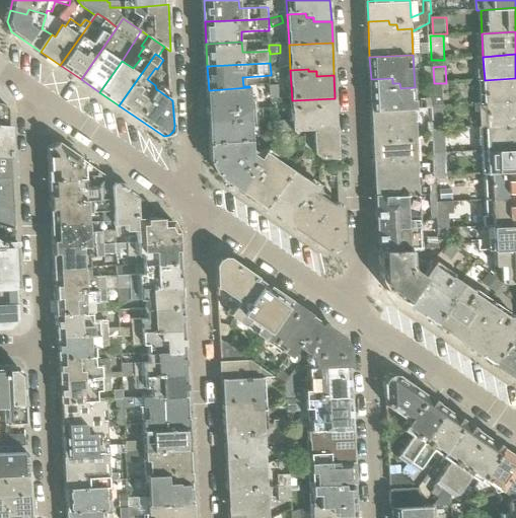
[(416,108),(415,87),(400,88),(399,83),(392,83),(392,78),(371,79),(372,111),(416,108)]
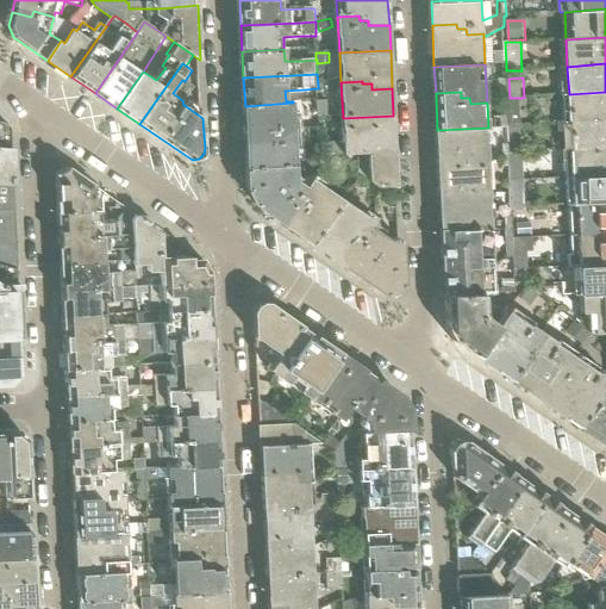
[(569,120),(605,117),(605,92),(569,94),(570,113),(553,115),(553,122),(569,120)]
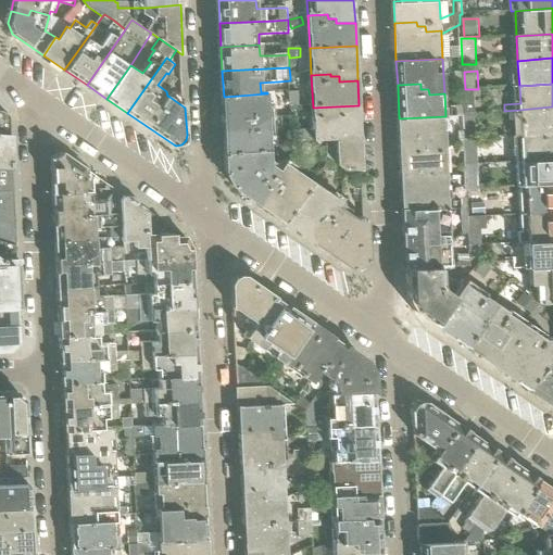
[(475,90),(465,91),(466,114),(476,114),(475,90)]
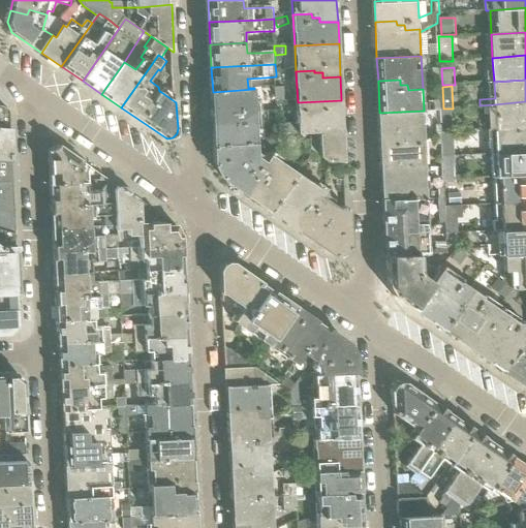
[(286,101),(285,87),(277,88),(277,101),(286,101)]
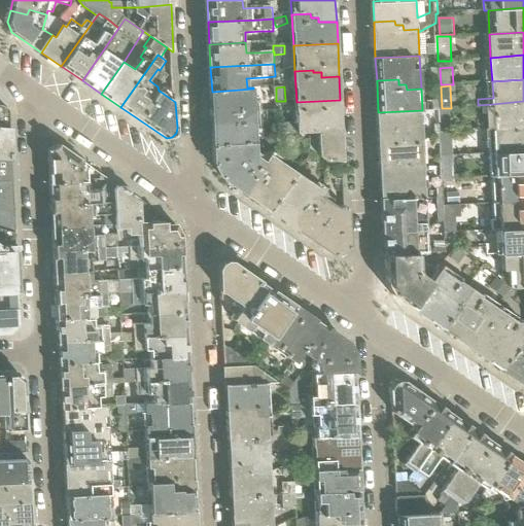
[(253,89),(212,92),(213,126),(214,146),(256,144),(256,142),(255,134),(259,134),(258,113),(258,110),(258,102),(253,103),(253,89)]
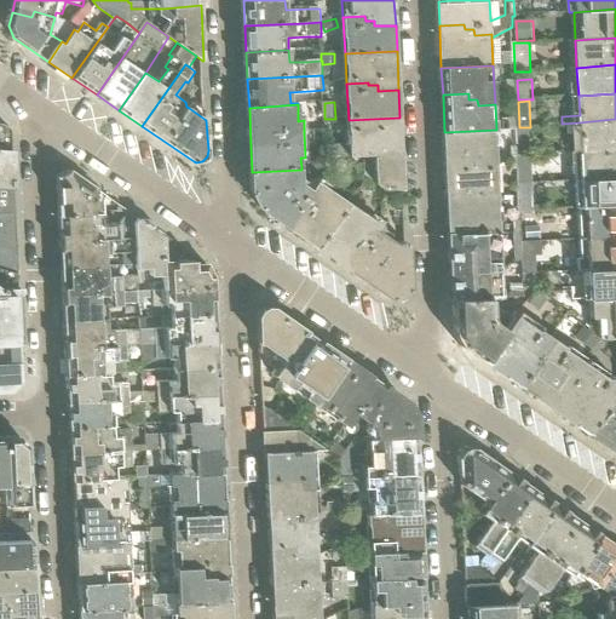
[(372,155),(402,153),(399,118),(349,120),(350,145),(327,145),(328,156),(344,155),(344,156),(357,156),(372,155)]
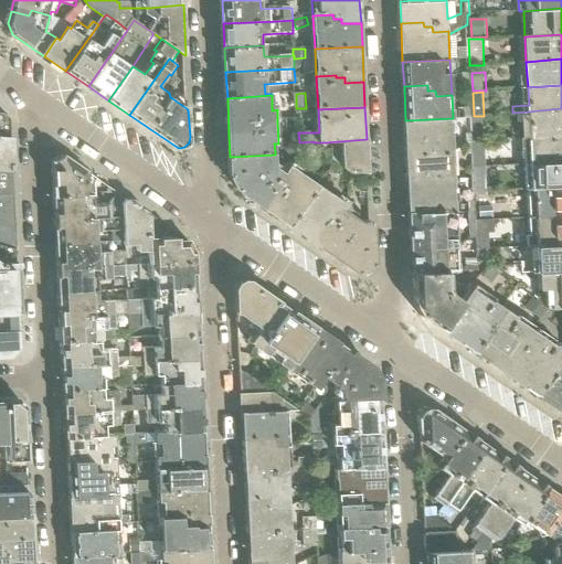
[(472,118),(473,117),(472,107),(459,108),(459,119),(472,118)]
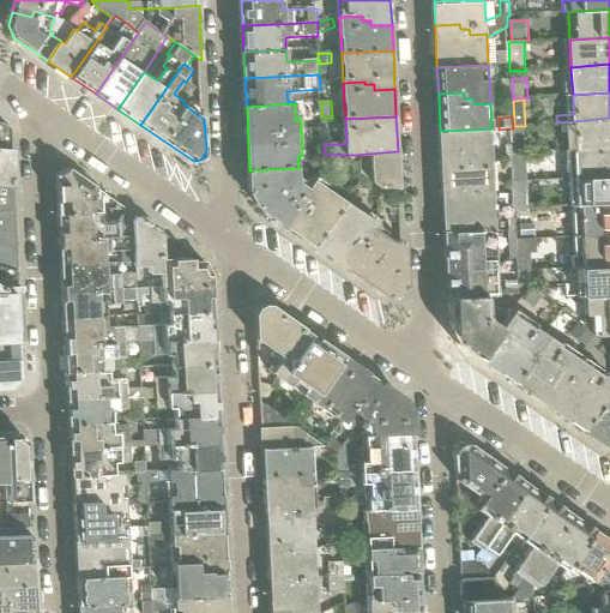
[(574,130),(575,151),(609,149),(609,118),(573,121),(574,130)]
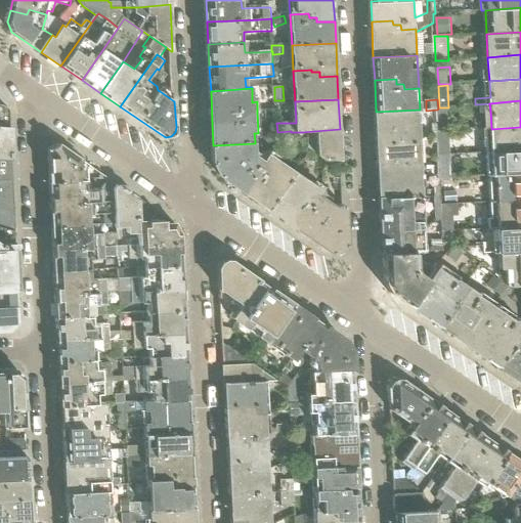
[(0,155),(13,157),(10,111),(3,105),(0,104),(0,155)]
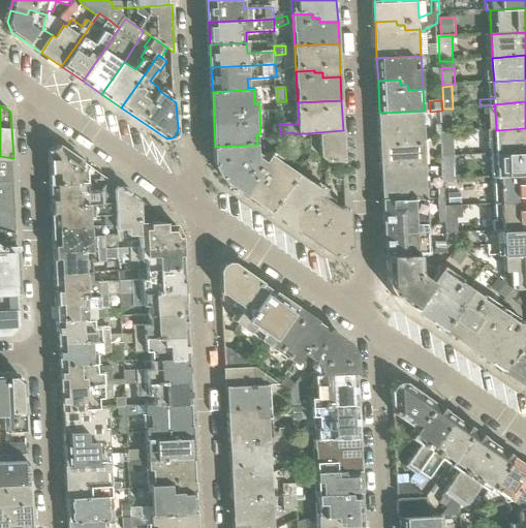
[(441,111),(442,124),(442,133),(454,133),(452,109),(442,110),(441,111)]
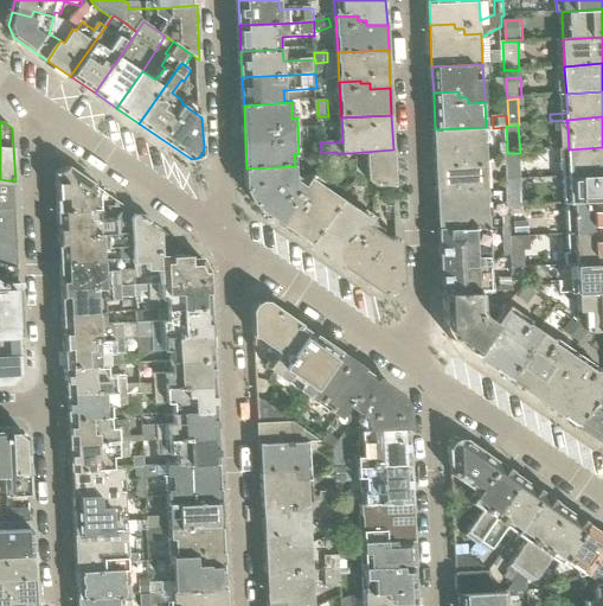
[(487,163),(486,127),(435,129),(436,155),(461,153),(461,159),(470,158),(470,164),(487,163)]
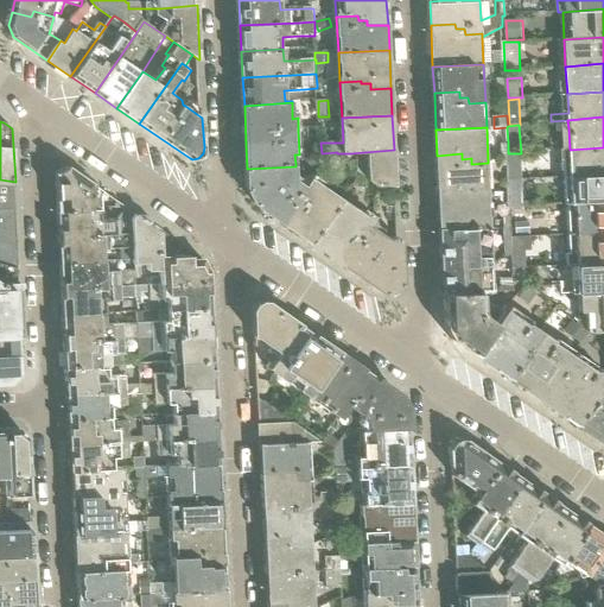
[(571,177),(603,174),(603,147),(570,150),(571,177)]
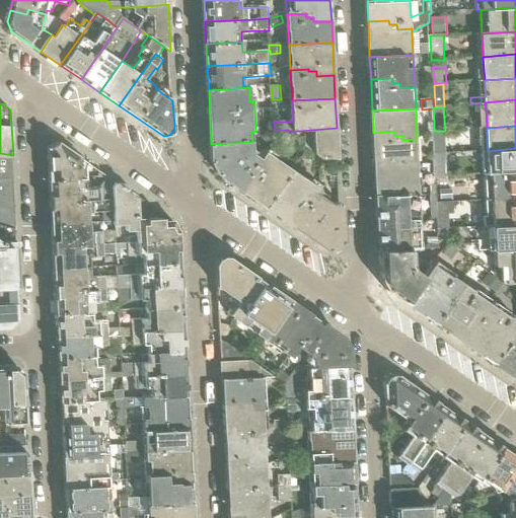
[(338,159),(337,128),(311,130),(312,137),(315,137),(316,156),(322,160),(324,159),(338,159)]
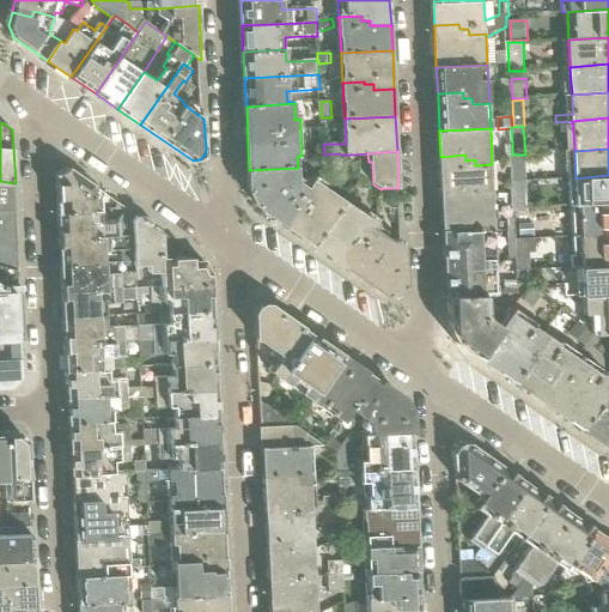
[(440,157),(443,195),(494,193),(493,165),(492,164),(475,165),(475,159),(466,161),(466,155),(440,157)]
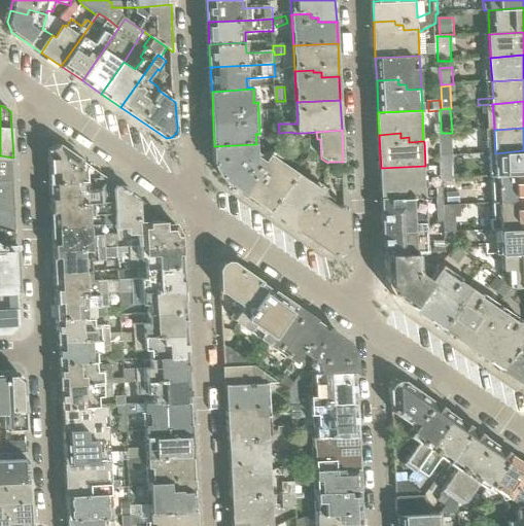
[(442,156),(454,155),(453,133),(452,133),(441,133),(441,144),(442,156)]
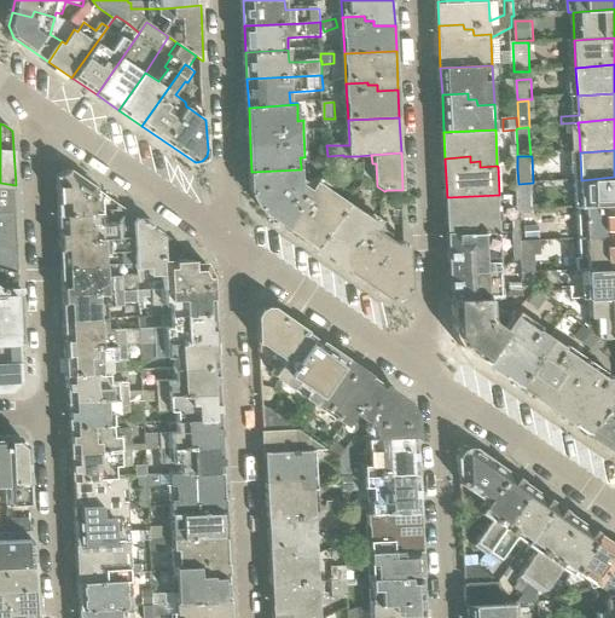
[(61,215),(105,213),(105,202),(103,200),(105,195),(67,167),(58,177),(61,215)]
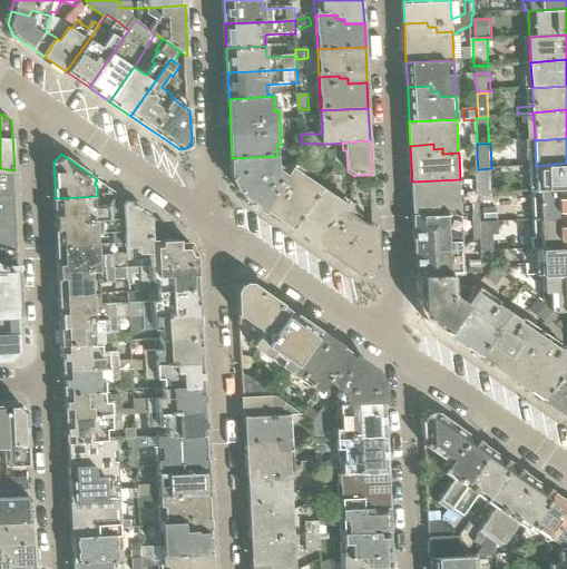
[(277,156),(232,158),(233,178),(241,192),(266,209),(296,231),(325,189),(323,188),(294,168),(291,166),(286,174),(277,168),(277,156)]
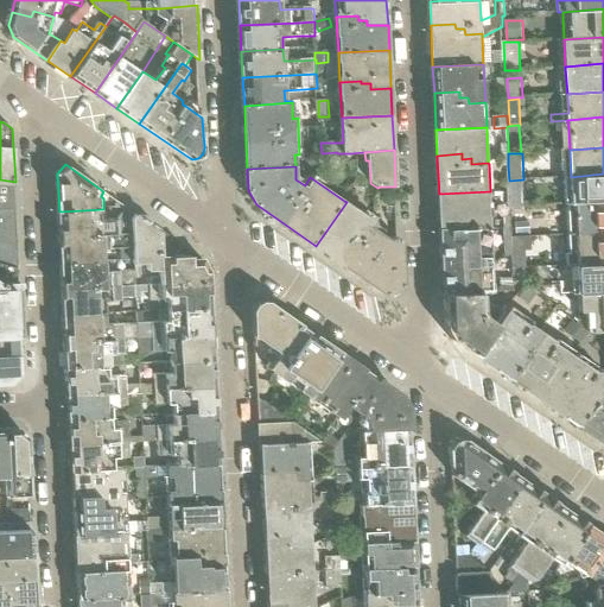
[(567,204),(603,202),(603,174),(571,177),(572,200),(566,200),(567,204)]
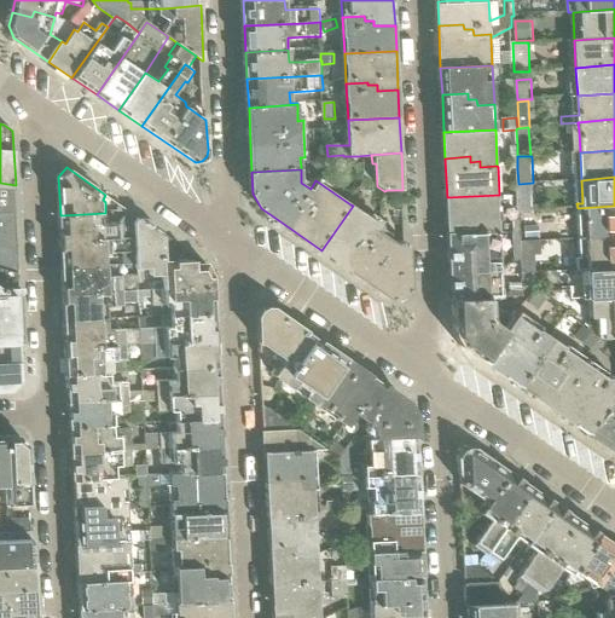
[(533,183),(518,184),(520,213),(534,213),(533,184),(533,183)]
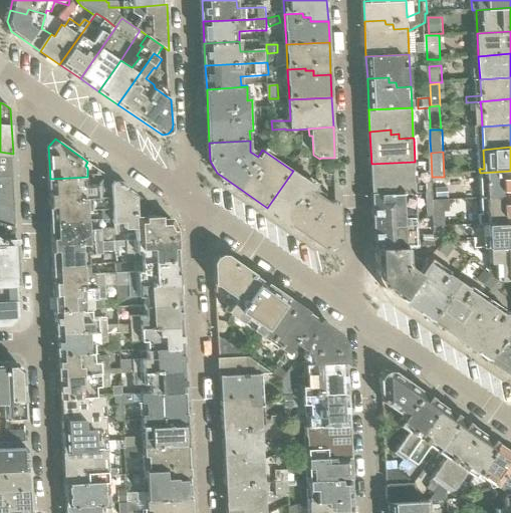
[(416,193),(415,162),(371,164),(372,195),(416,193)]
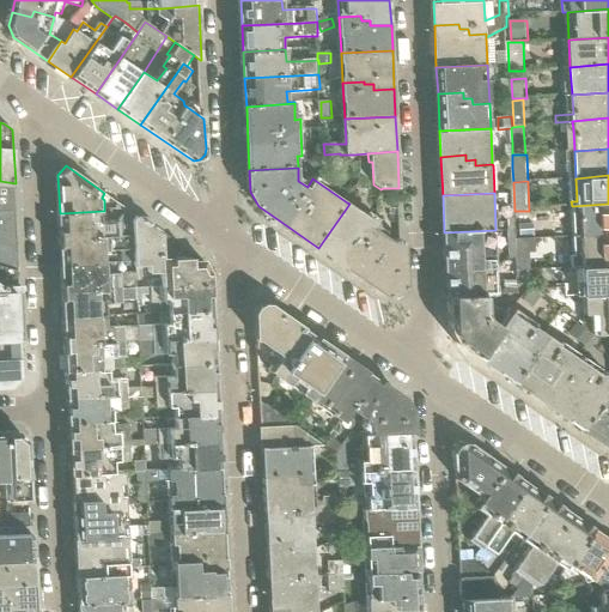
[(0,214),(17,214),(16,200),(0,198),(0,214)]
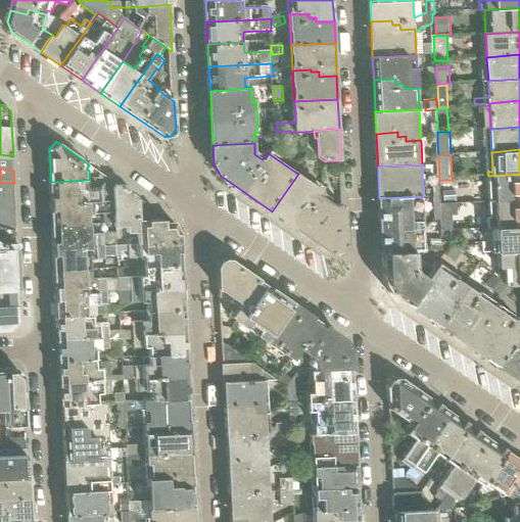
[(298,174),(272,211),(298,229),(332,252),(345,246),(343,205),(334,205),(322,196),(320,194),(323,190),(313,183),(298,174)]
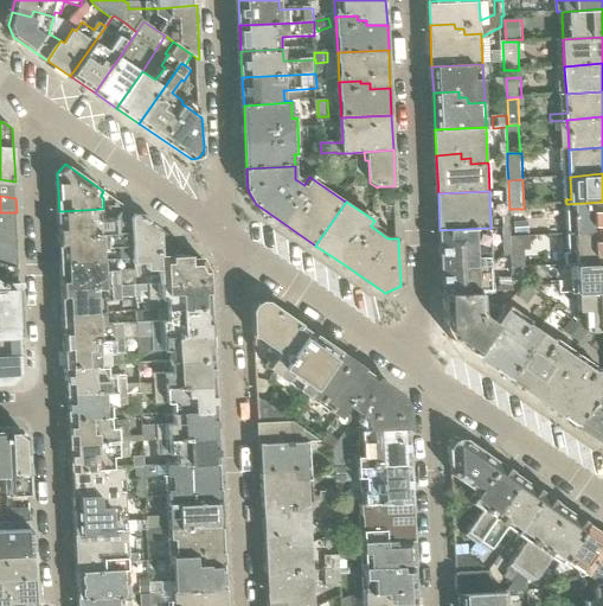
[(566,210),(568,234),(602,230),(602,202),(566,204),(552,205),(551,205),(552,214),(564,214),(564,210),(566,210)]
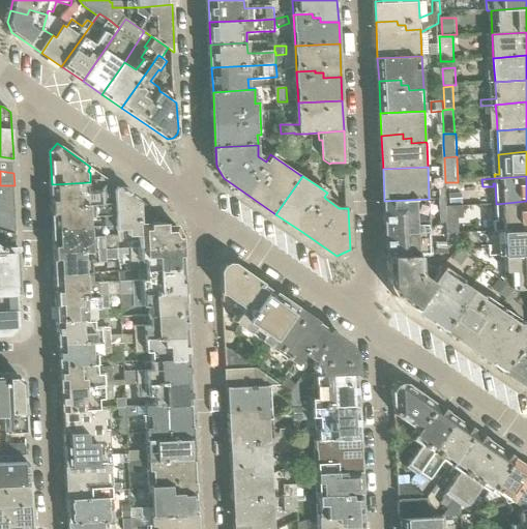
[(52,184),(53,207),(107,205),(106,194),(91,195),(90,182),(52,184)]
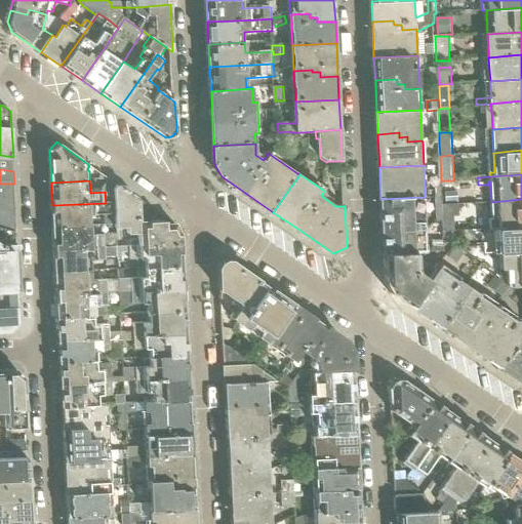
[(0,334),(2,334),(1,310),(0,310),(0,291),(19,290),(14,189),(14,184),(0,184),(0,334)]
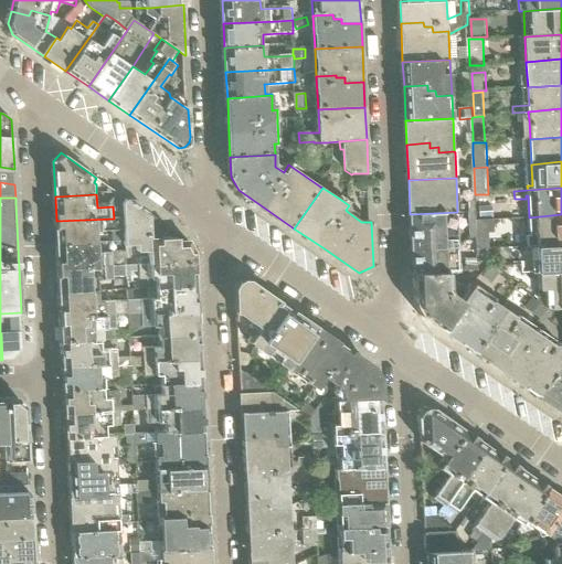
[(156,252),(155,240),(151,240),(151,230),(159,230),(162,223),(128,200),(125,205),(126,217),(127,245),(139,245),(140,252),(156,252)]
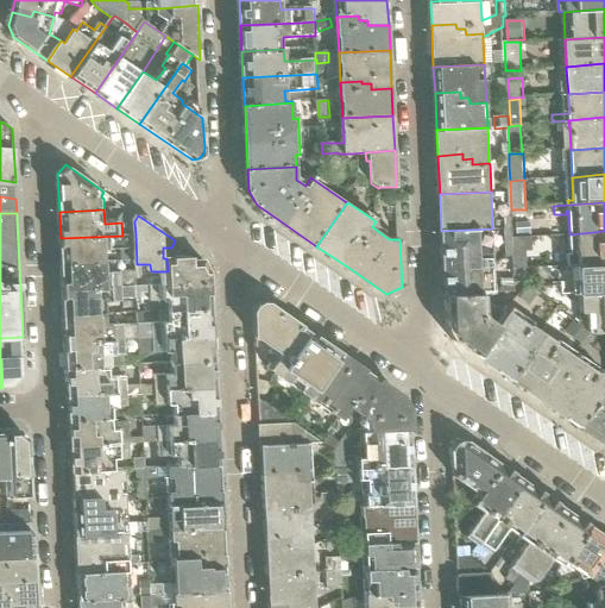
[(514,255),(516,255),(514,238),(512,217),(505,217),(508,257),(514,255)]
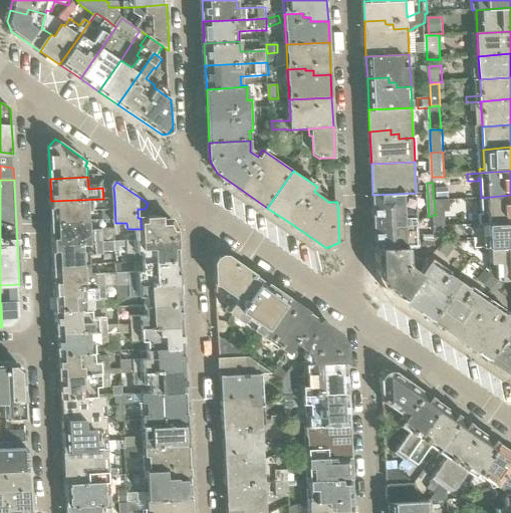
[(396,225),(418,225),(416,194),(416,193),(372,195),(374,217),(396,217),(396,225)]
